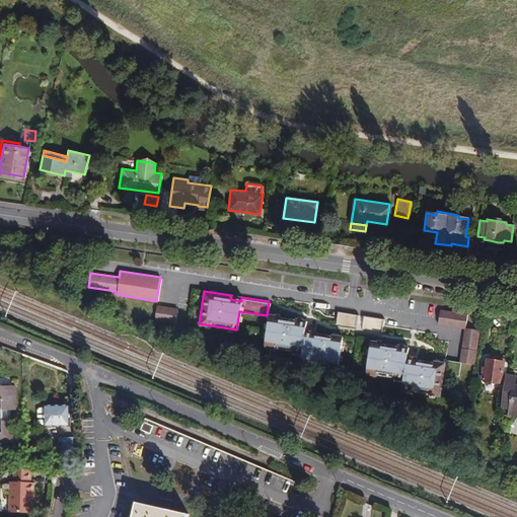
[(155,305),(153,318),(174,321),(176,308),(155,305)]
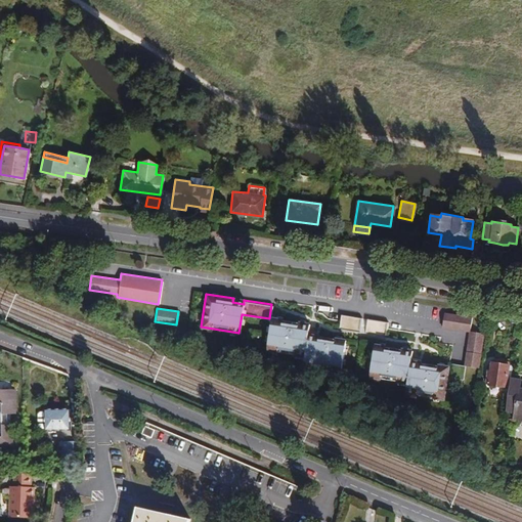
[(443,312),(440,327),(468,331),(471,317),(443,312)]
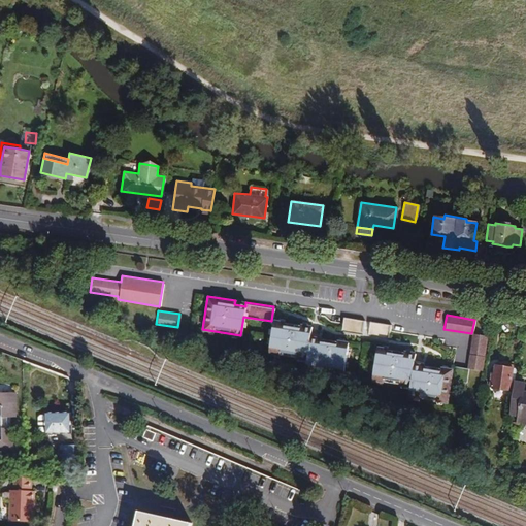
[(363,320),(342,317),(340,331),(360,334),(363,320)]
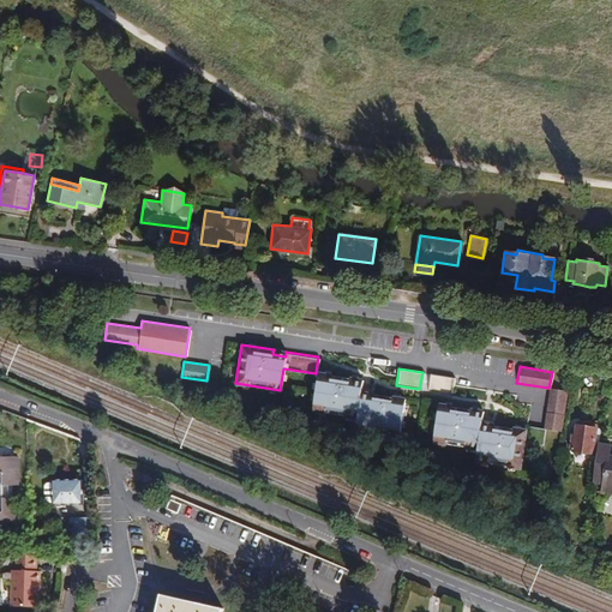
[(372,397),(359,395),(360,390),(363,378),(317,372),(312,411),(357,418),(354,430),(399,436),(405,397),(373,393),(372,397)]
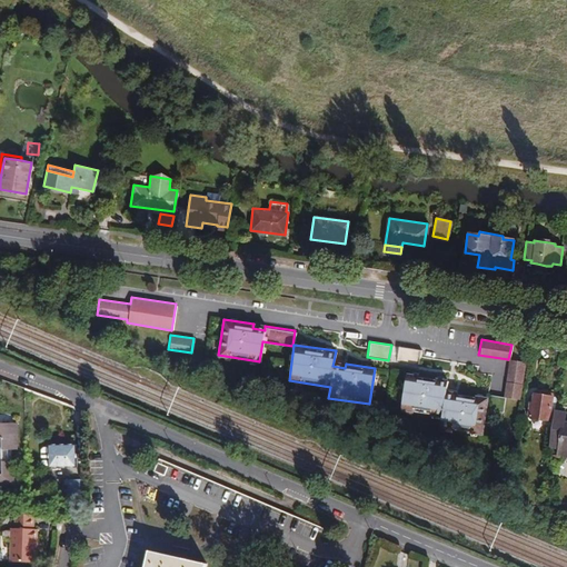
[(419,349),(398,346),(395,361),(417,366),(419,349)]
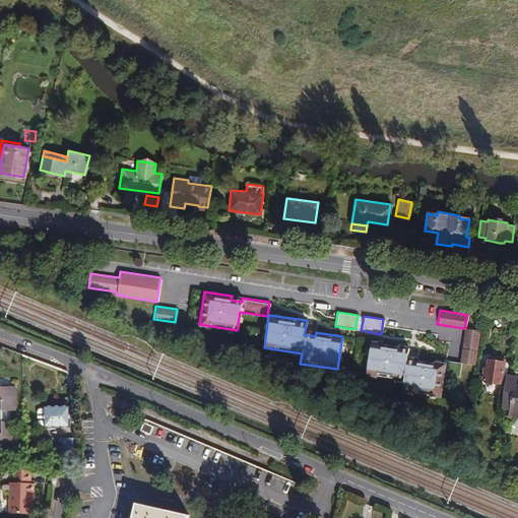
[(461,362),(475,365),(480,331),(464,328),(459,362),(461,362)]
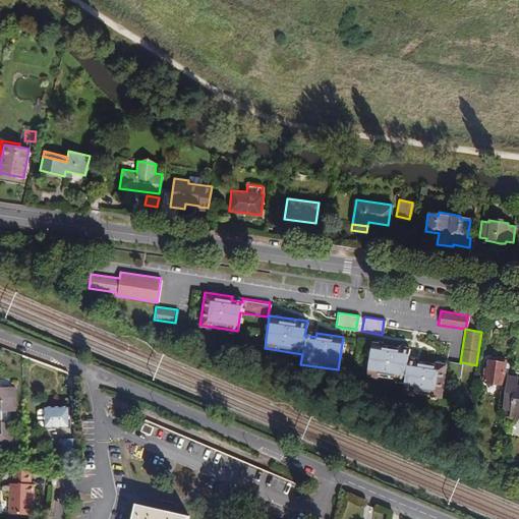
[(366,375),(404,381),(402,390),(441,397),(445,373),(447,364),(418,359),(417,363),(407,361),(407,357),(409,348),(371,342),(366,375)]
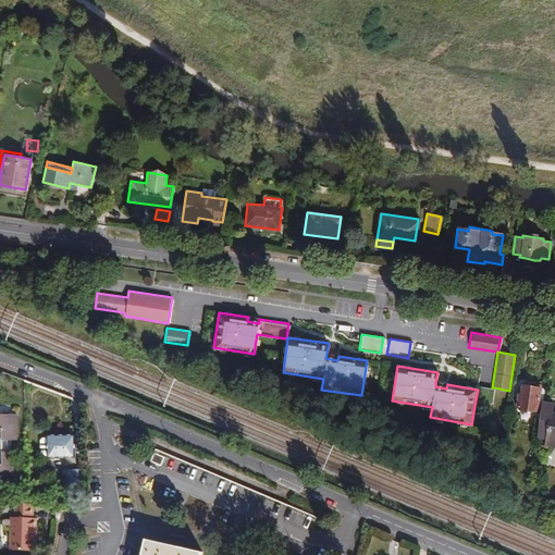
[(518,408),(540,410),(541,402),(543,386),(538,386),(539,383),(521,381),(520,394),(517,393),(515,406),(518,406),(518,408)]
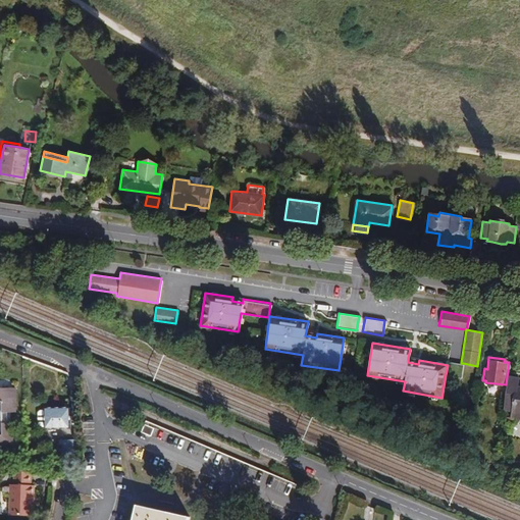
[(448,361),(448,365),(446,374),(460,377),(463,363),(461,363),(448,361)]
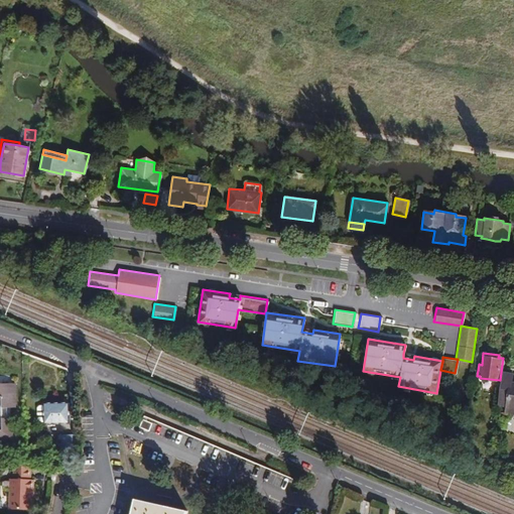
[(500,380),(496,403),(505,405),(504,411),(513,412),(513,382),(510,382),(512,374),(501,372),(500,380)]
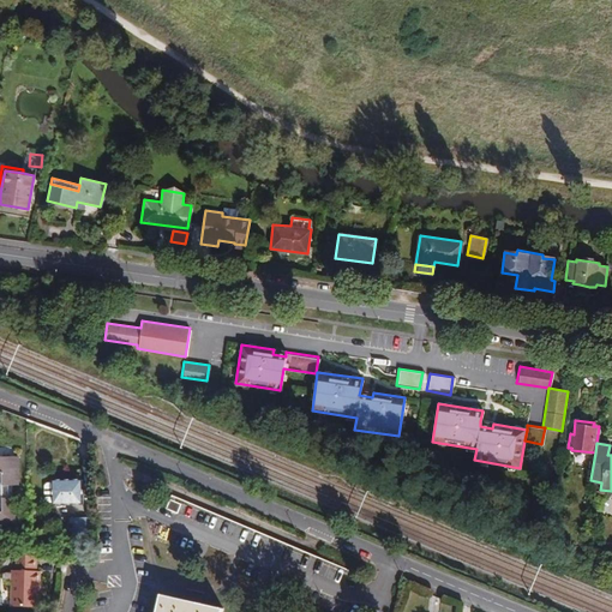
[(3,496),(3,484),(12,484),(18,484),(18,455),(0,455),(0,521),(13,521),(15,496),(12,496),(3,496)]
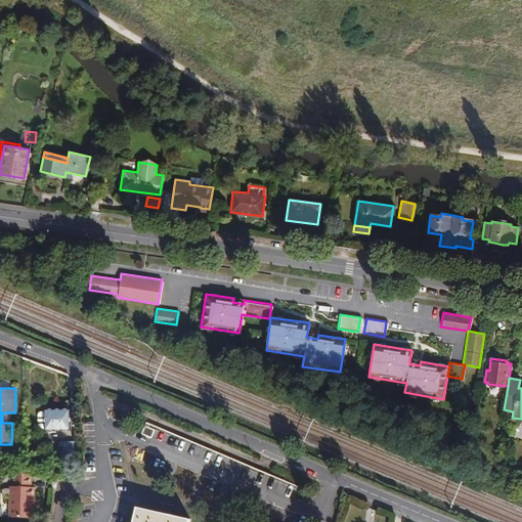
[(70,406),(43,407),(43,429),(70,429),(70,406)]
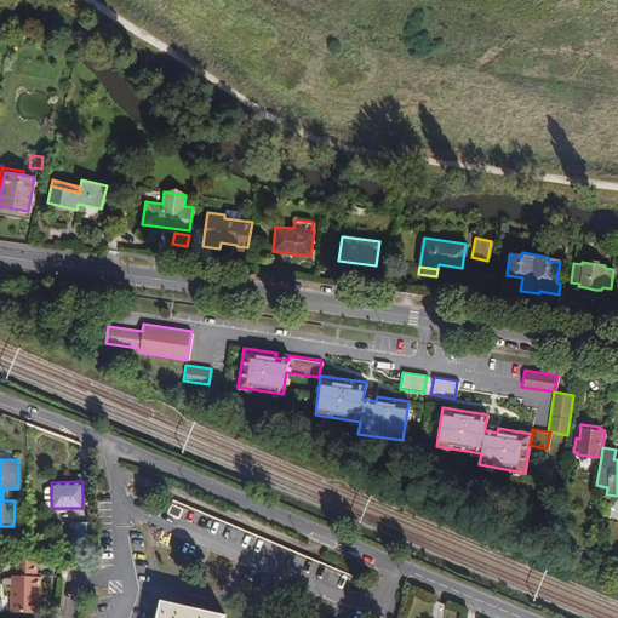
[(12,488),(3,488),(3,501),(12,501),(12,488)]
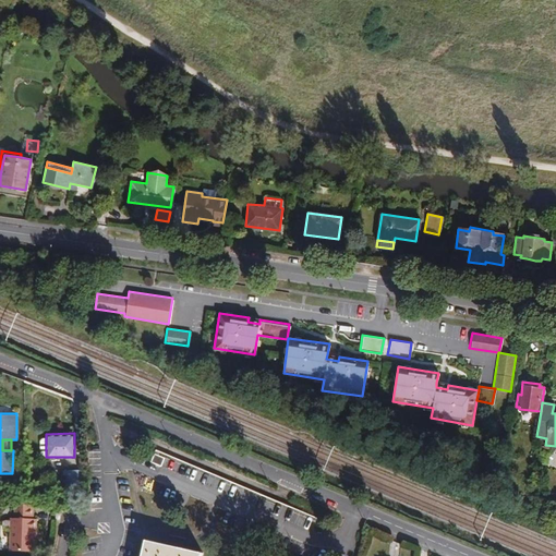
[(159,464),(164,456),(153,451),(149,460),(159,464)]
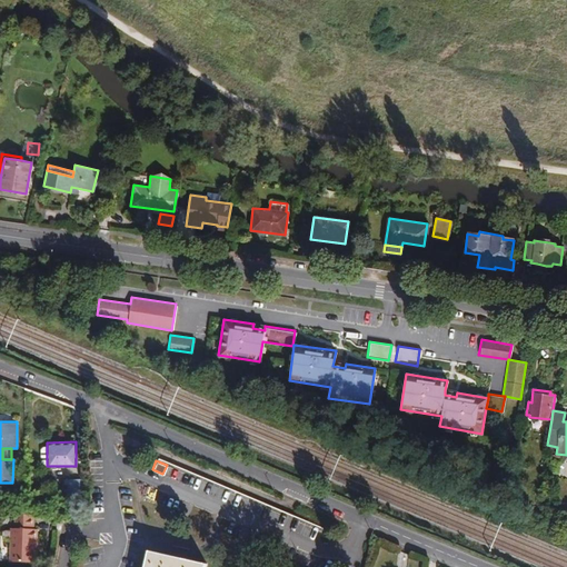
[(81,478),(63,478),(63,491),(71,491),(71,495),(82,495),(81,478)]
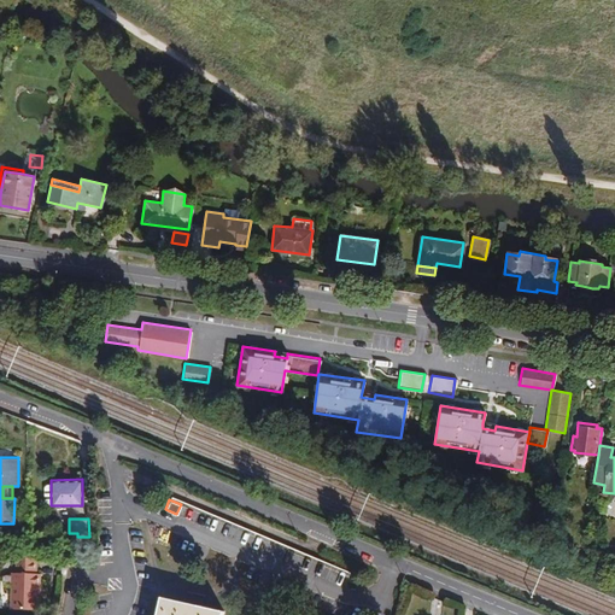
[(35,572),(36,556),(25,556),(17,556),(16,570),(11,570),(10,608),(37,609),(40,572),(35,572)]
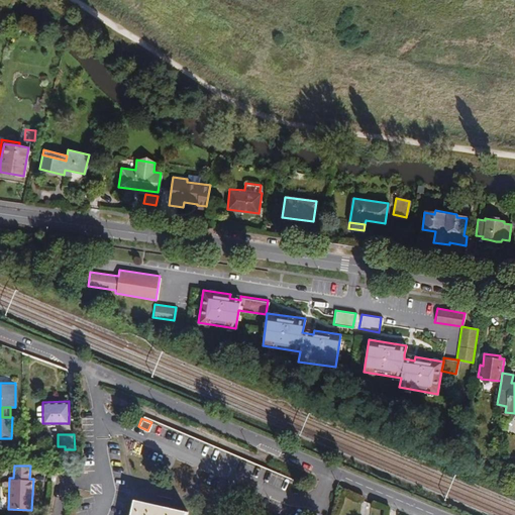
[(185,514),(186,511),(134,499),(130,514),(185,514)]
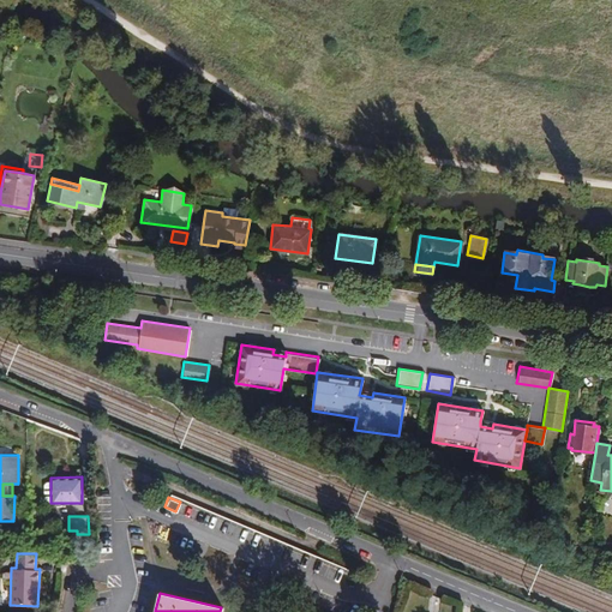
All buildings are outlined.
